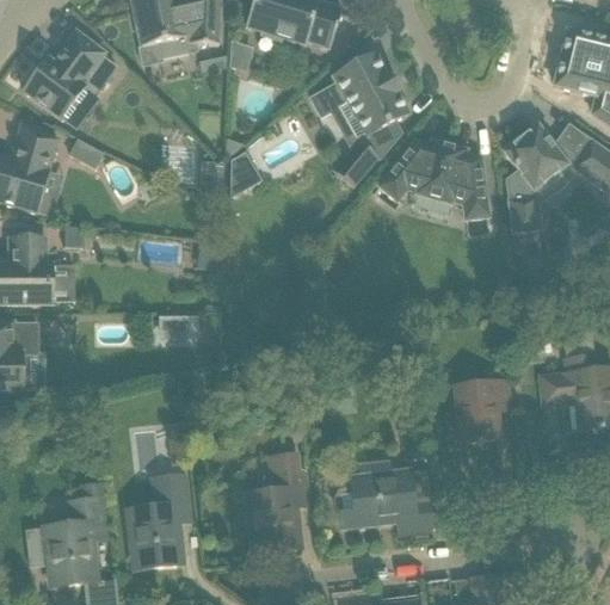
[(131,0),(141,45),(160,42),(162,56),(197,50),(197,43),(219,42),(220,0),(177,0),(131,0)]
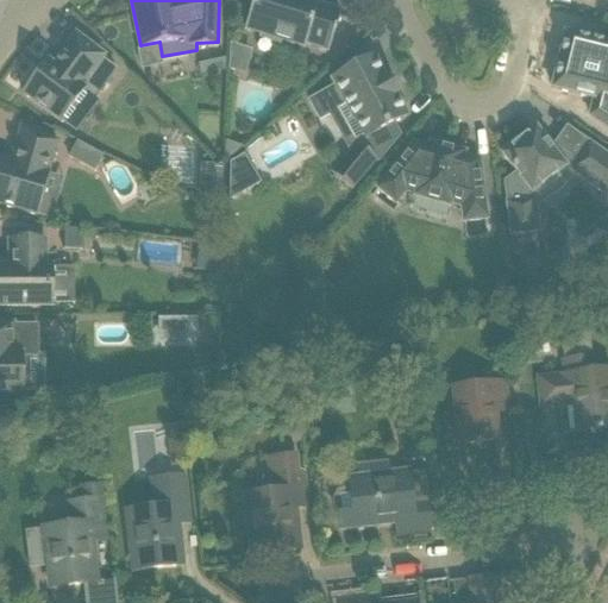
[(252,0),(245,25),(262,31),(261,35),(279,39),(280,36),(305,44),(306,41),(330,48),(342,7),(318,0),(252,0)]
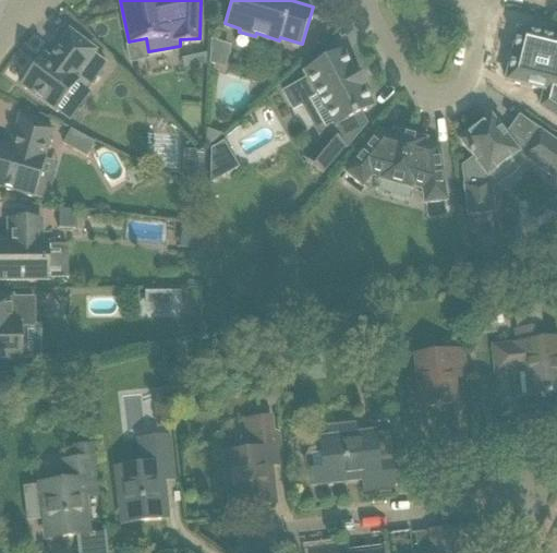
[(505,77),(544,87),(540,103),(556,115),(556,36),(518,26),(505,77)]
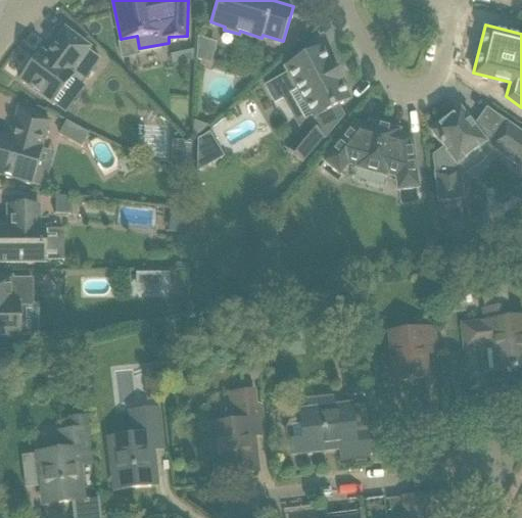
[(19,77),(52,101),(73,75),(82,82),(100,57),(87,48),(90,45),(65,27),(40,59),(36,55),(30,63),(26,63),(21,71),(21,74),(19,77)]
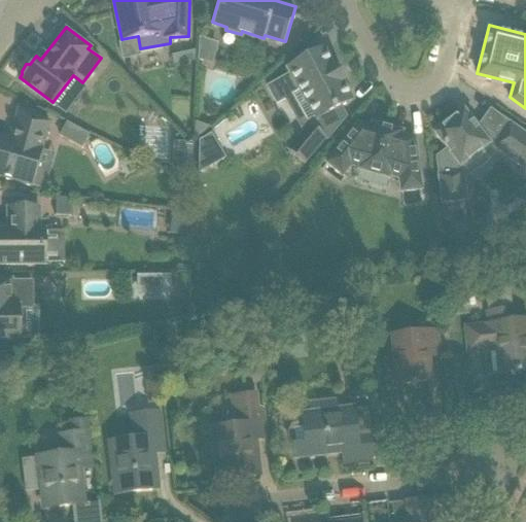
[(200,57),(217,58),(218,37),(201,36),(200,57)]
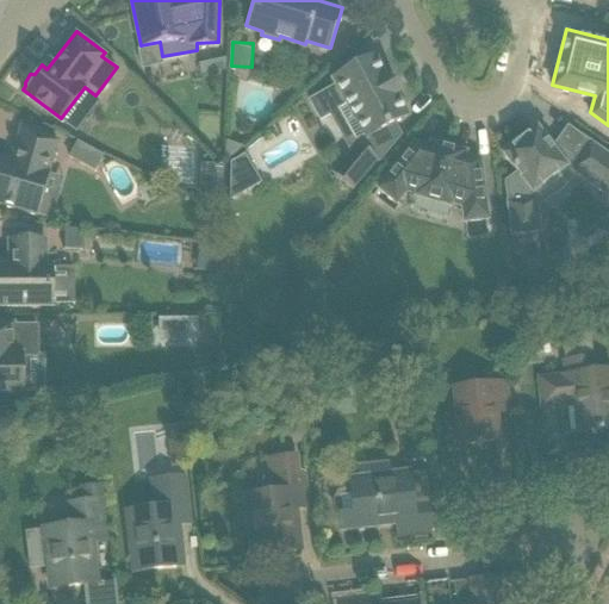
[(310,97),(321,116),(347,101),(366,136),(408,112),(396,92),(399,91),(389,72),(386,73),(374,53),(333,75),(336,82),(310,97)]
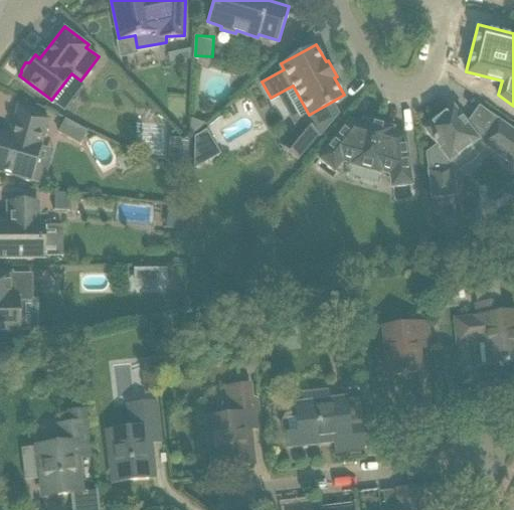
[(190,45),(179,48),(181,57),(190,55),(190,45)]
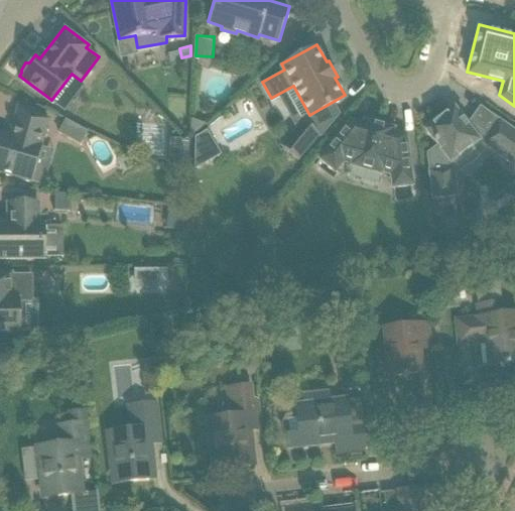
[(0,131),(0,170),(21,176),(43,182),(48,165),(37,161),(42,144),(41,143),(48,117),(18,104),(9,134),(0,131)]
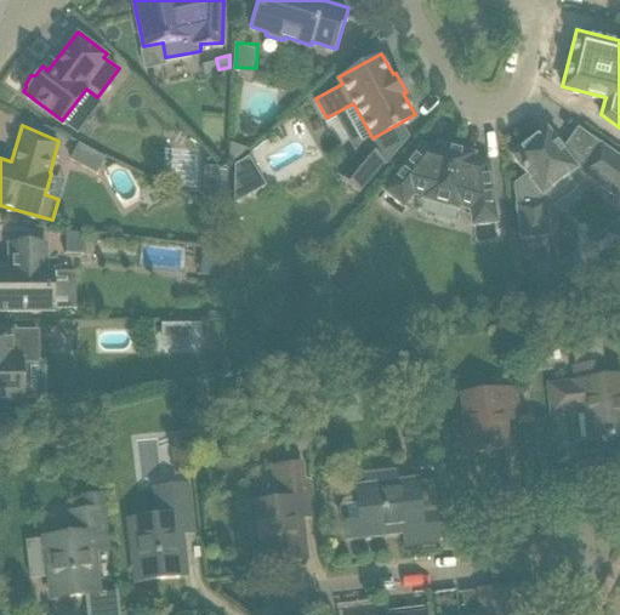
[(527,174),(515,182),(518,204),(517,204),(521,235),(550,232),(545,200),(536,201),(536,195),(541,192),(541,193),(576,166),(618,195),(619,192),(619,155),(601,142),(590,158),(567,142),(561,147),(546,127),(528,141),(527,138),(515,147),(517,151),(512,154),(527,174)]
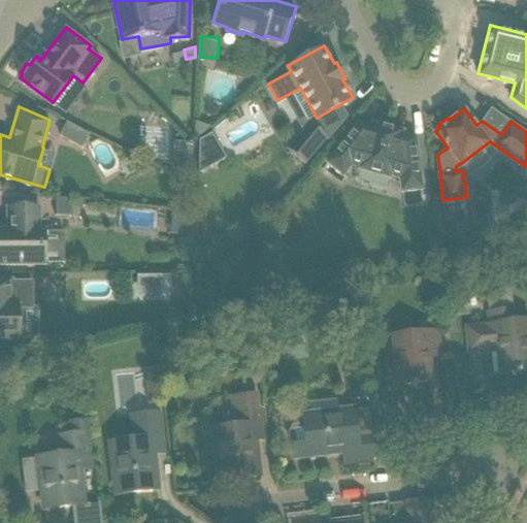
[(421,186),(416,143),(400,139),(402,129),(361,118),(360,122),(354,120),(327,159),(341,171),(350,161),(360,164),(360,166),(390,174),(391,172),(400,175),(402,188),(421,186)]
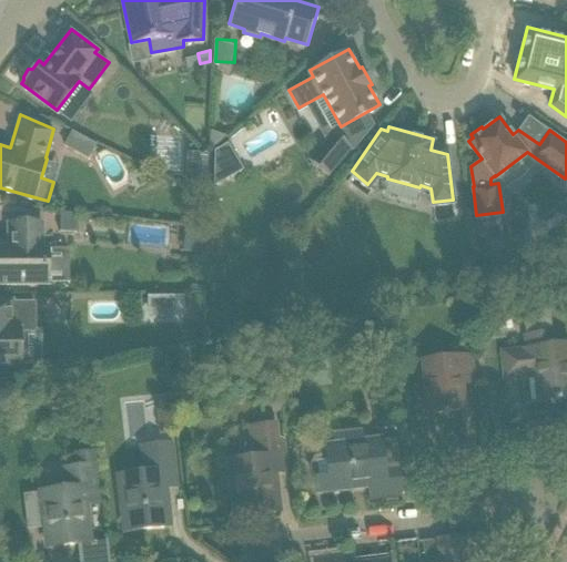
[(210,129),(209,151),(226,134),(210,129)]
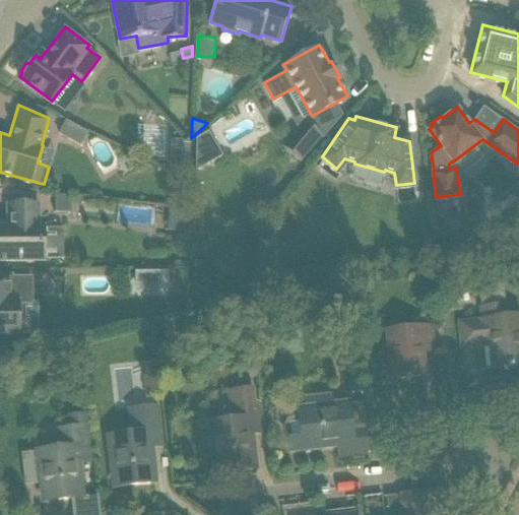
[(67,120),(61,131),(81,143),(87,131),(67,120)]
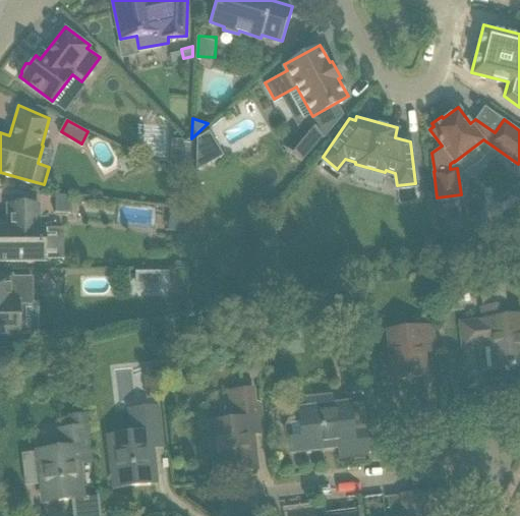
[(285,146),(300,158),(321,132),(306,120),(285,146)]
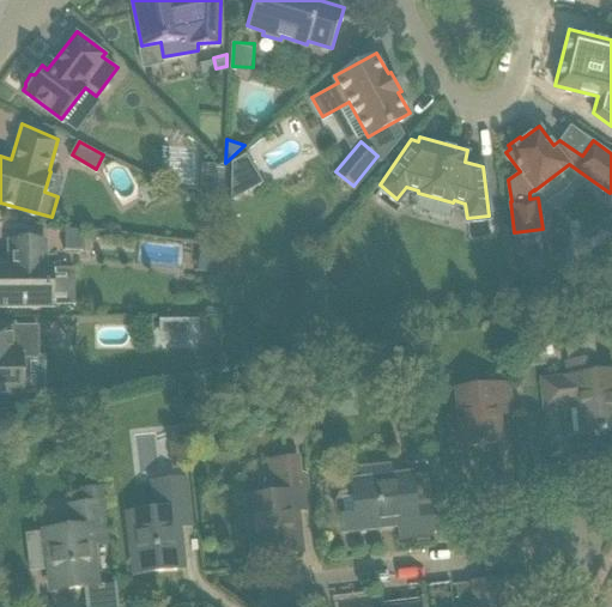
[(231,161),(231,170),(243,192),(262,181),(246,152),(231,161)]
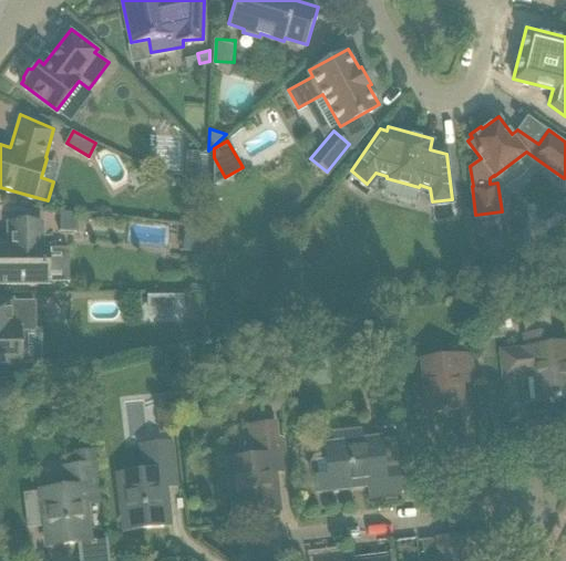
[(192,173),(192,183),(205,183),(206,151),(187,151),(186,173),(192,173)]
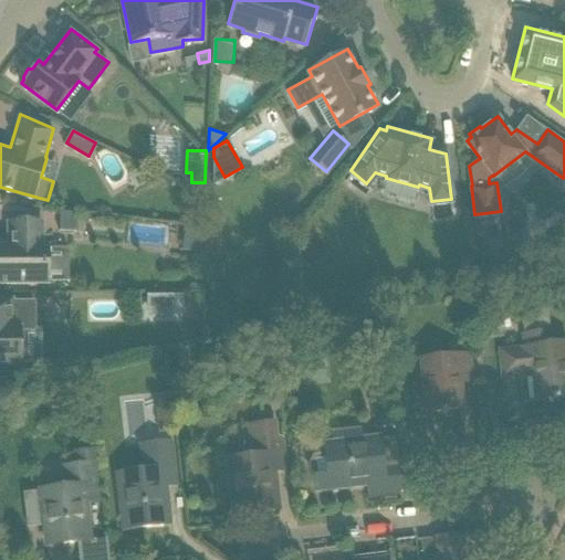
[(75,210),(59,210),(59,229),(75,229),(75,210)]
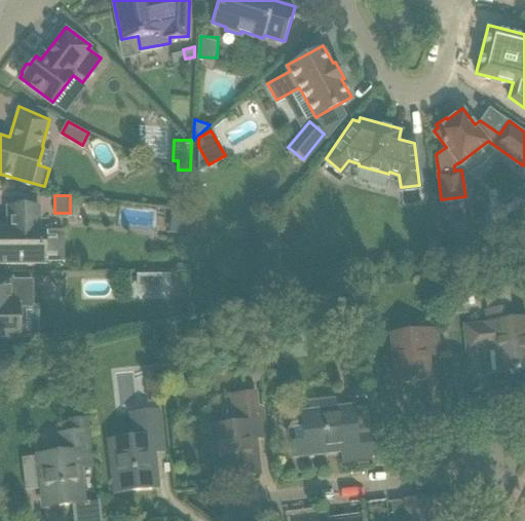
[(8,227),(0,227),(0,260),(6,261),(6,262),(27,262),(27,261),(45,260),(44,227),(39,227),(39,205),(8,205),(8,227)]
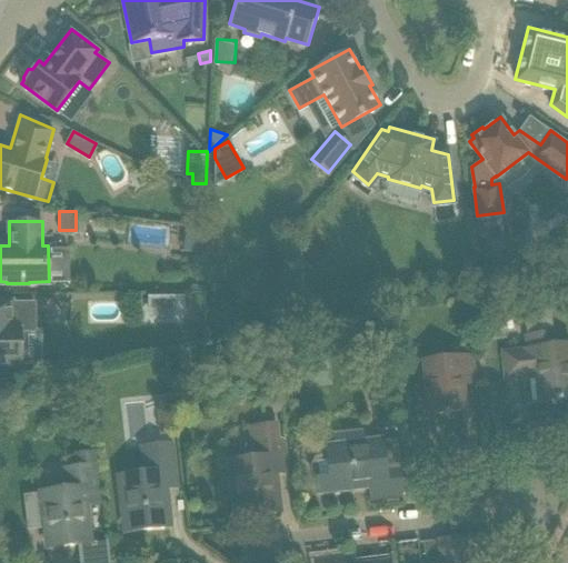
[(148,293),(148,314),(185,314),(185,293),(148,293)]
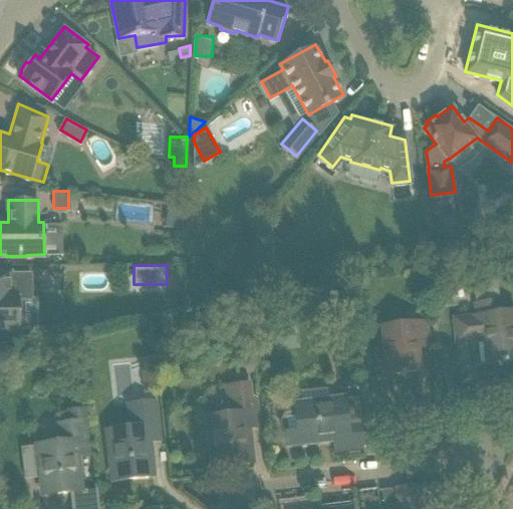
[(11,270),(0,270),(0,327),(18,328),(18,299),(31,298),(31,272),(11,272),(11,270)]
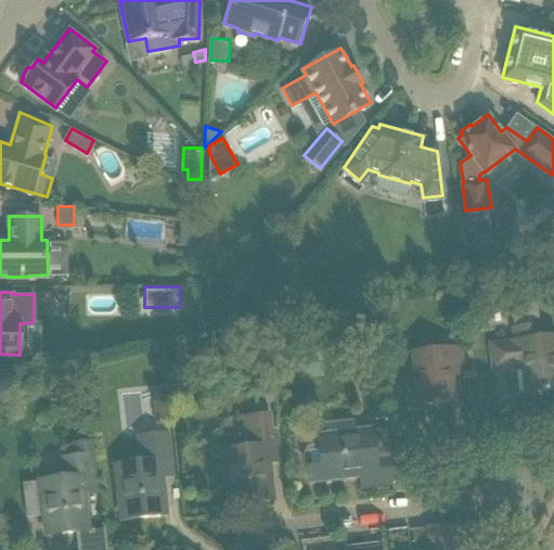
[(515,339),(490,342),(493,368),(525,363),(527,389),(553,386),(553,334),(541,335),(539,323),(537,299),(511,303),(513,325),(515,339)]
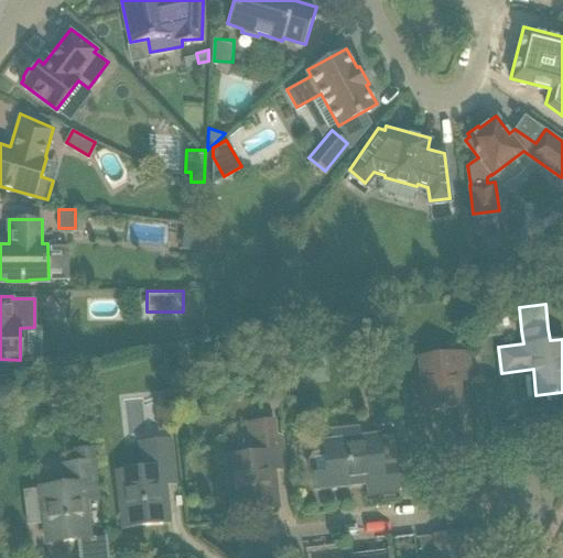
[(421,356),(428,408),(459,404),(457,378),(471,376),(467,350),(421,356)]
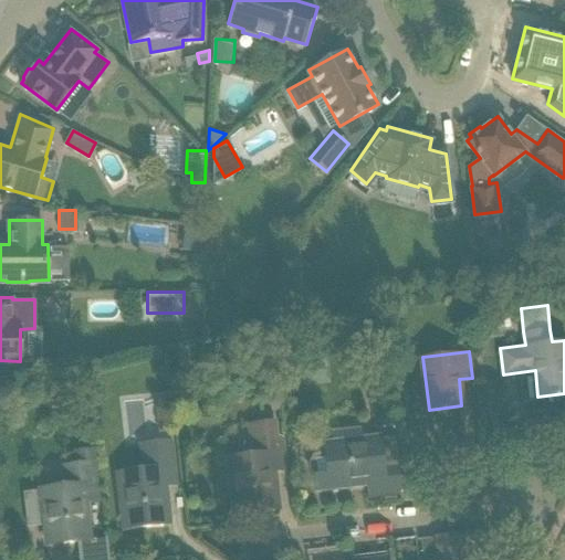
[(249,422),(252,446),(253,454),(228,457),(232,489),(234,511),(278,507),(273,468),(286,467),(283,436),(278,437),(275,420),(249,422)]
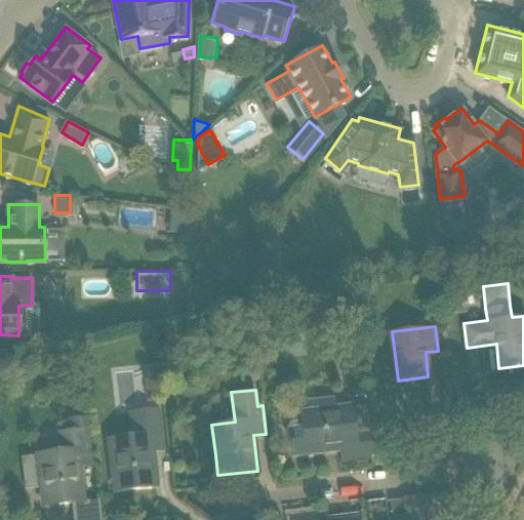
[(341,446),(343,458),(371,455),(365,403),(301,411),(303,420),(291,421),(288,428),(288,435),(293,439),(295,451),(341,446)]
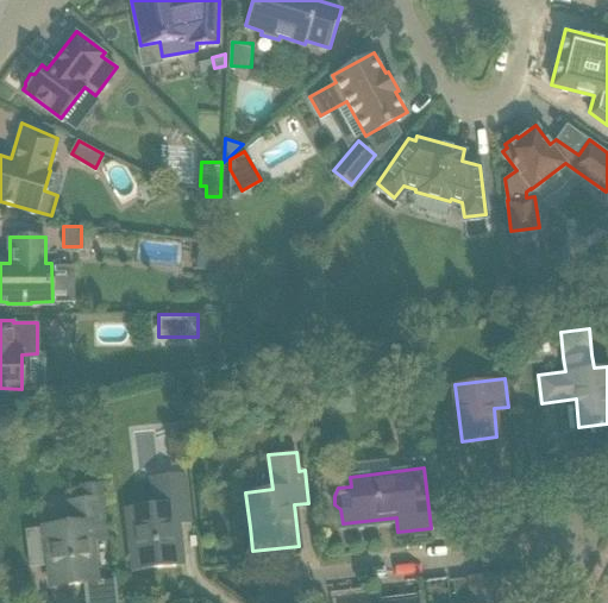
[(68,500),(70,521),(44,525),(50,584),(96,578),(92,539),(107,536),(102,496),(100,479),(80,482),(81,497),(68,500)]
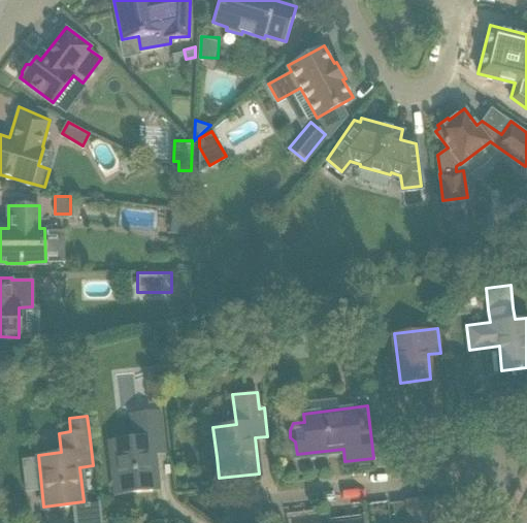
[(153,452),(165,450),(161,422),(132,425),(134,438),(110,440),(114,471),(117,492),(157,487),(153,452)]
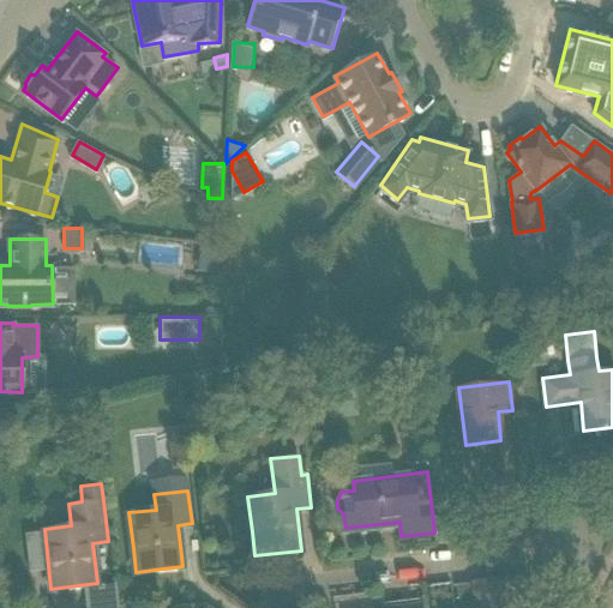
[(510,607),(508,578),(508,577),(473,581),(476,607),(470,607),(510,607)]
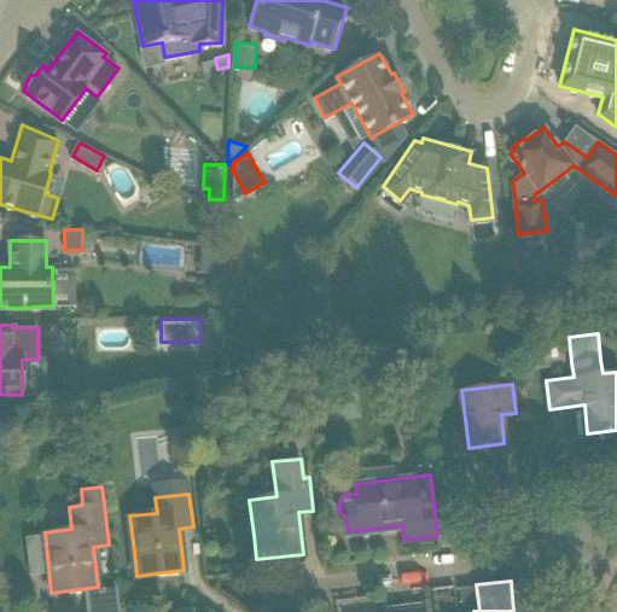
[(420,611),(420,610),(396,611),(380,611),(380,600),(344,605),(345,611),(420,611)]
